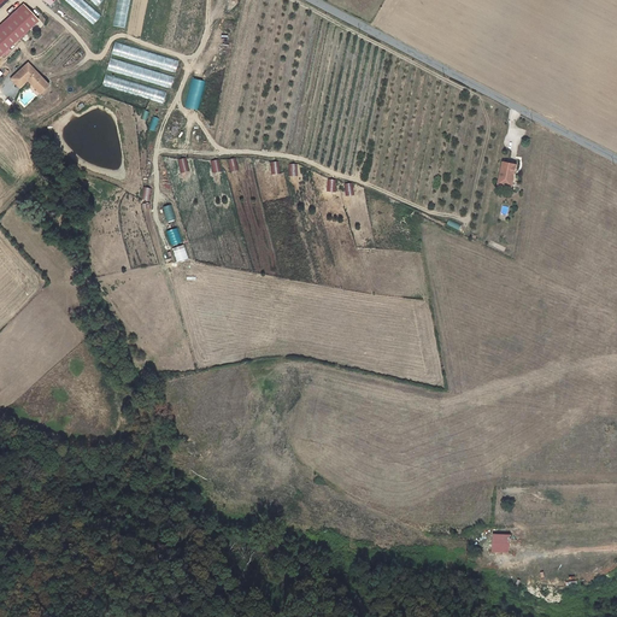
[(83,0),(64,0),(93,24),(101,15),(83,0)]
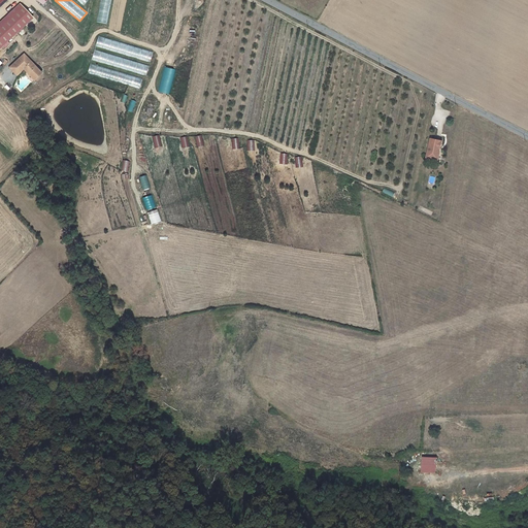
[(20,4),(0,22),(0,47),(32,18),(20,4)]
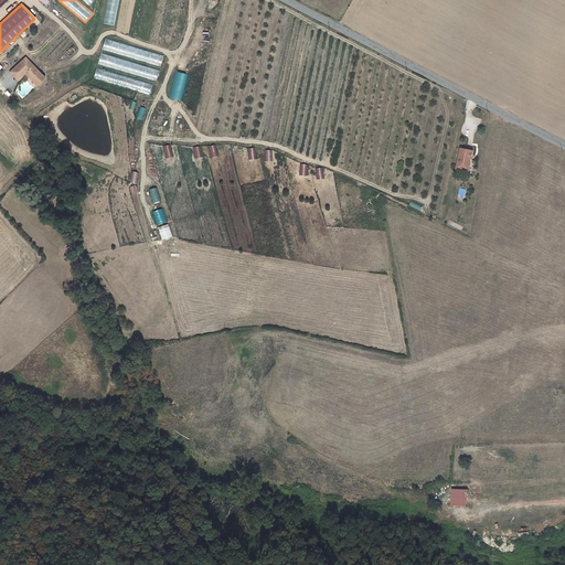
[(163,55),(105,39),(104,44),(108,45),(107,51),(161,65),(163,55)]
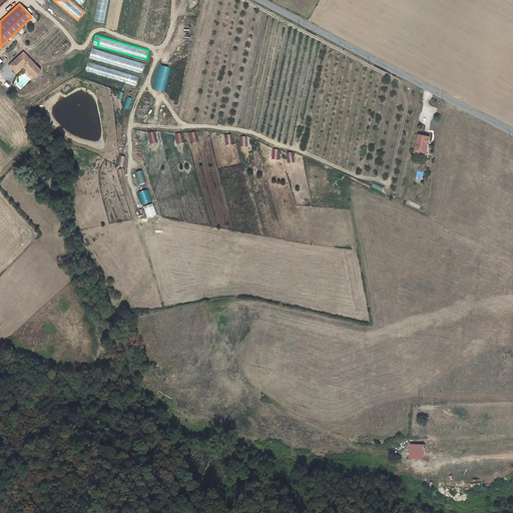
[(88,59),(142,72),(144,62),(91,49),(88,59)]
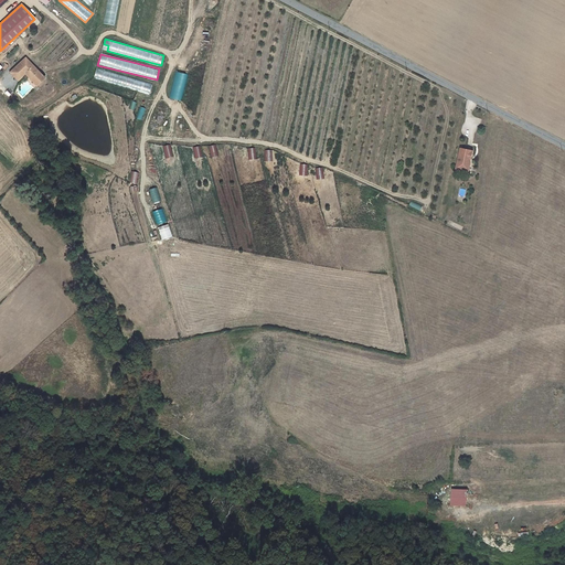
[(25,57),(13,68),(20,77),(24,74),(25,73),(27,74),(25,75),(33,83),(41,76),(25,57)]
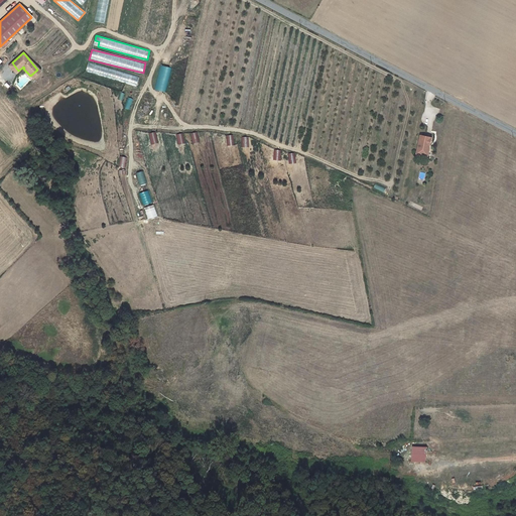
[(18,71),(12,62),(9,66),(15,74),(18,71)]
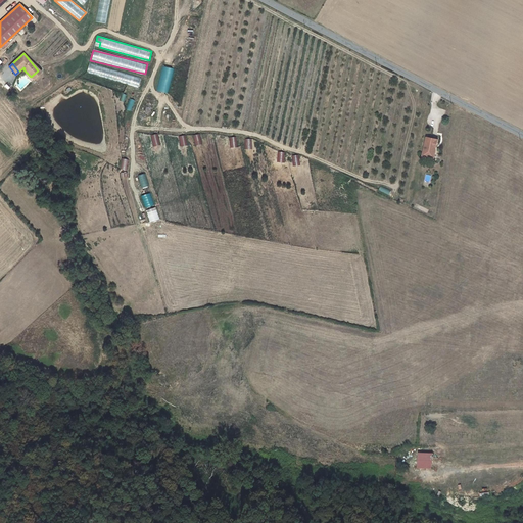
[(138,87),(141,78),(89,63),(86,73),(138,87)]
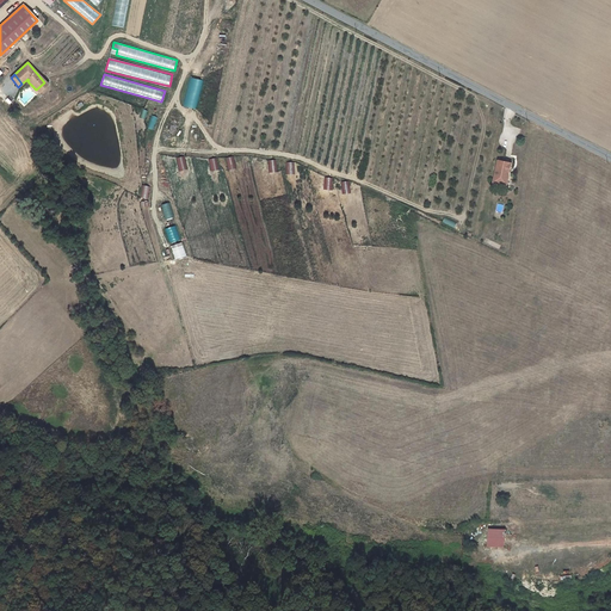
[(184,106),(196,109),(202,79),(189,76),(184,106)]
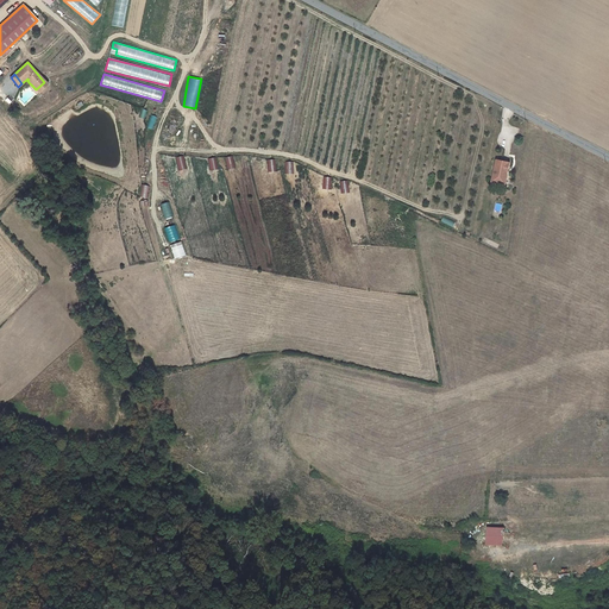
[(48,86),(44,82),(36,89),(38,93),(48,86)]
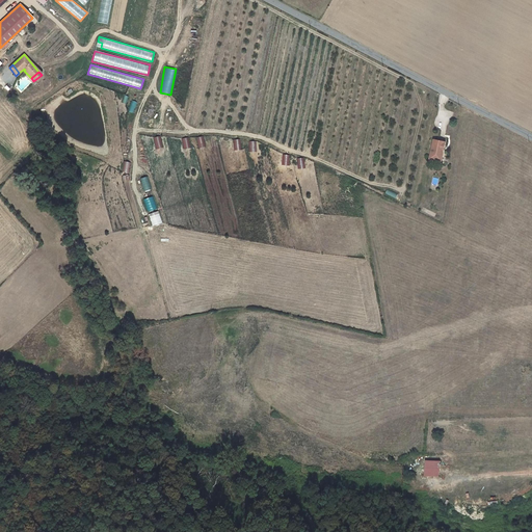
[(156,150),(164,147),(161,135),(153,138),(156,150)]
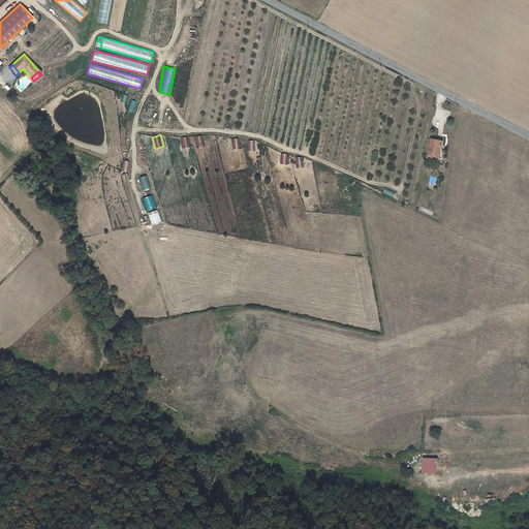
[(197,147),(205,146),(203,135),(195,137),(197,147)]
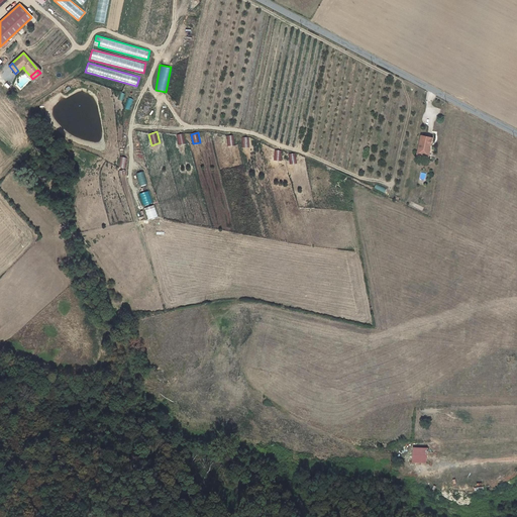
[(418,154),(427,157),(429,146),(431,147),(433,138),(422,136),(418,154)]
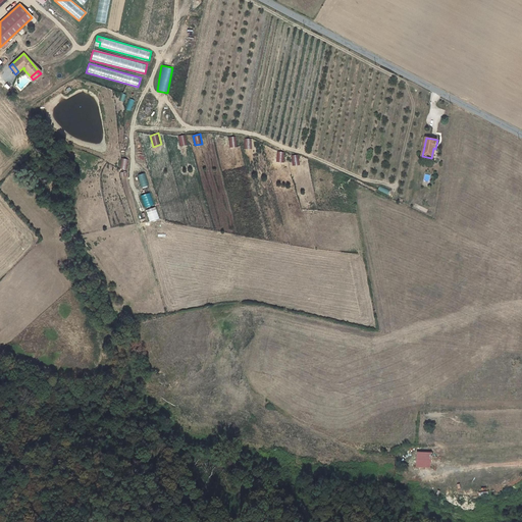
[(431,467),(431,452),(416,452),(416,467),(431,467)]
